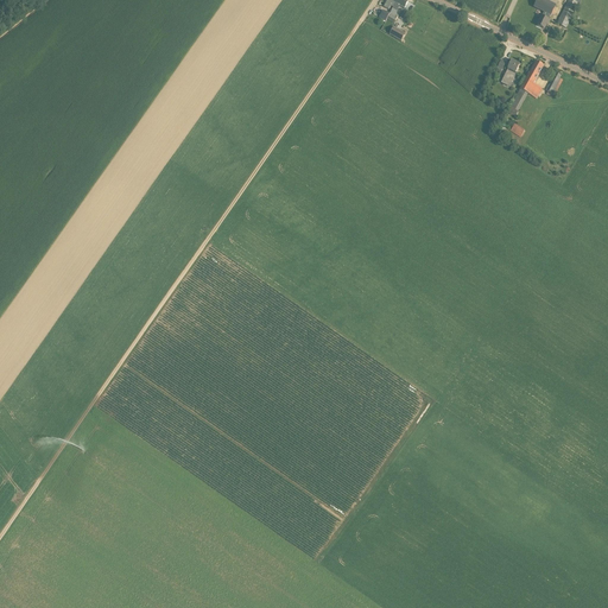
[(396,4),(397,0),(387,0),(384,7),(390,11),(391,6),(393,7),(396,4)]
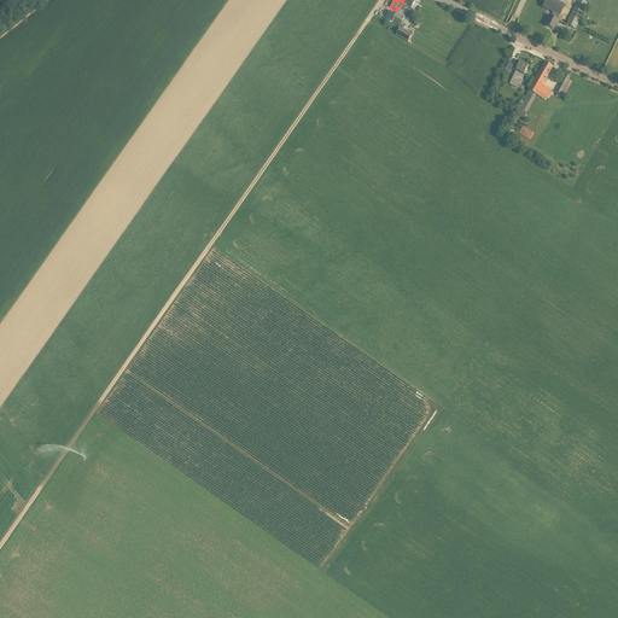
[(402,4),(400,7),(398,10),(397,13),(402,16),(407,6),(412,9),(415,1),(412,0),(403,0),(402,4)]
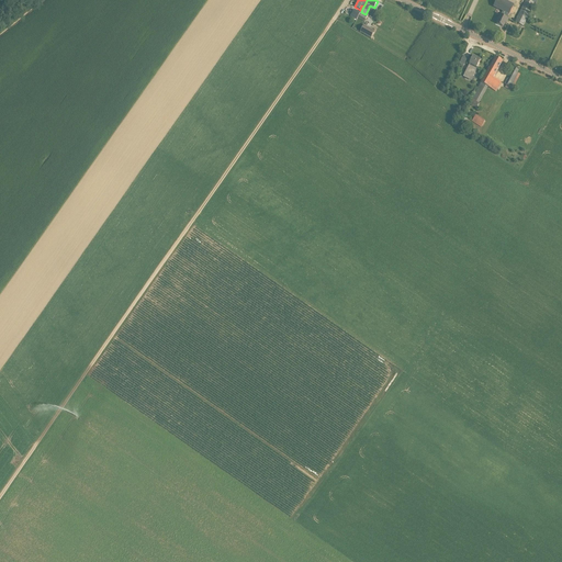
[(496,0),(494,7),(503,11),(501,15),(496,24),(503,27),(505,23),(506,24),(508,20),(509,19),(507,18),(509,14),(514,6),(501,0),(496,0)]
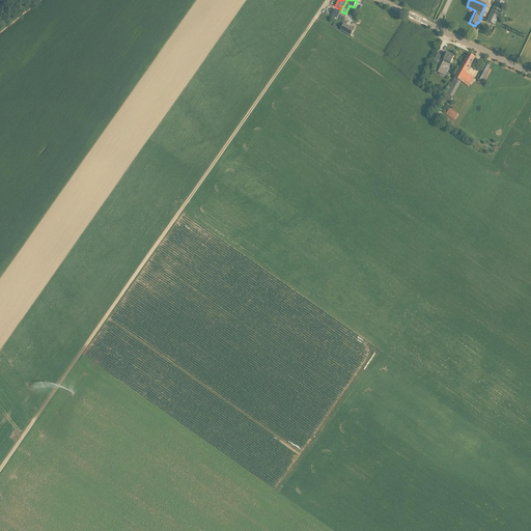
[(507,0),(497,0),(486,22),(495,25),(505,3),(506,3),(507,0)]
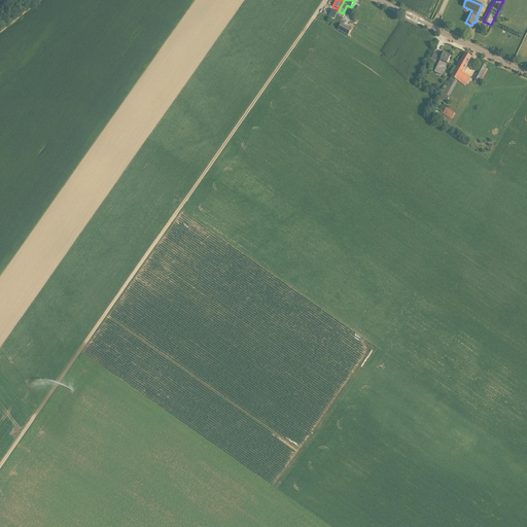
[(348,36),(351,31),(342,25),(338,30),(348,36)]
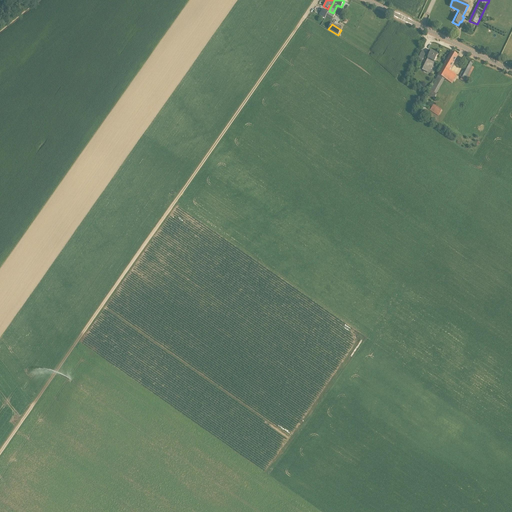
[(431,52),(426,62),(422,70),(428,74),(437,55),(431,52)]
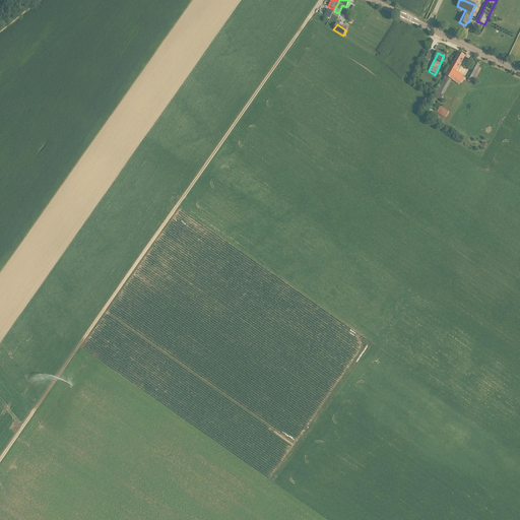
[(459,53),(450,69),(445,77),(451,81),(459,85),(463,76),(456,72),(465,57),(459,53)]
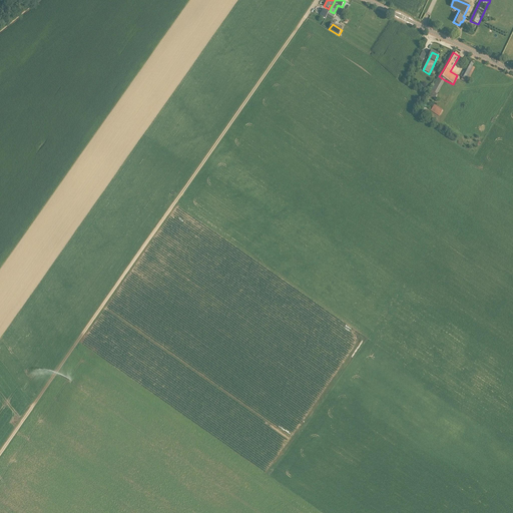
[(469,61),(461,77),(462,77),(461,80),(464,82),(465,79),(468,81),(475,68),(472,66),(473,64),(469,61)]
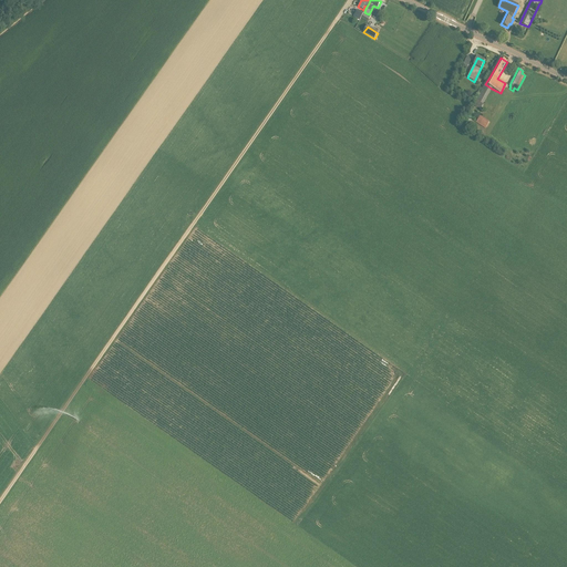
[(492,89),(485,84),(476,101),(477,102),(475,105),(481,109),(492,89)]
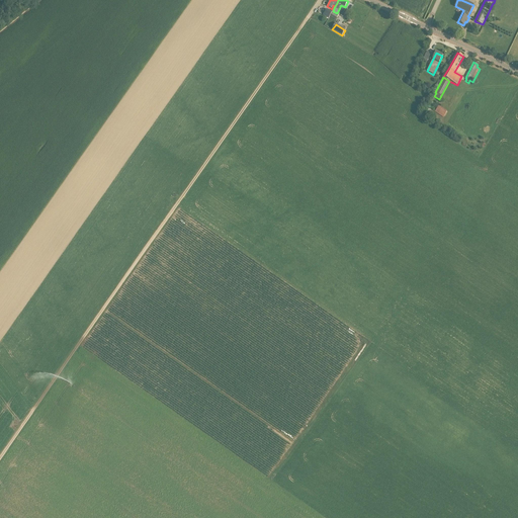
[(439,105),(435,111),(443,117),(447,111),(439,105)]
